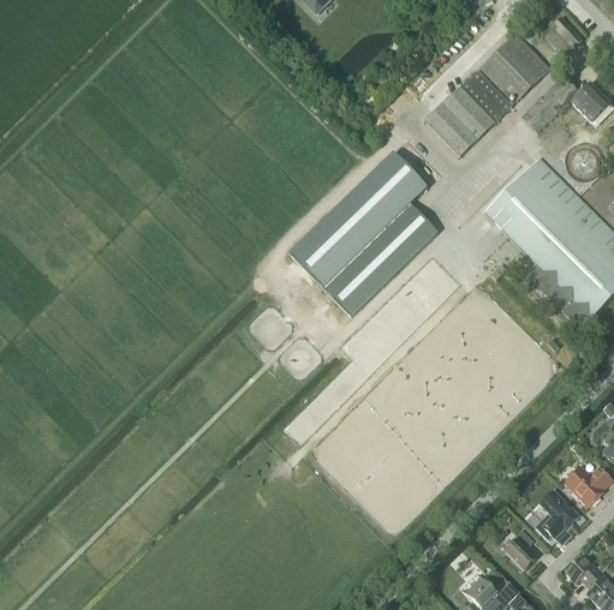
[(300,0),(315,15),(328,0),(300,0)]
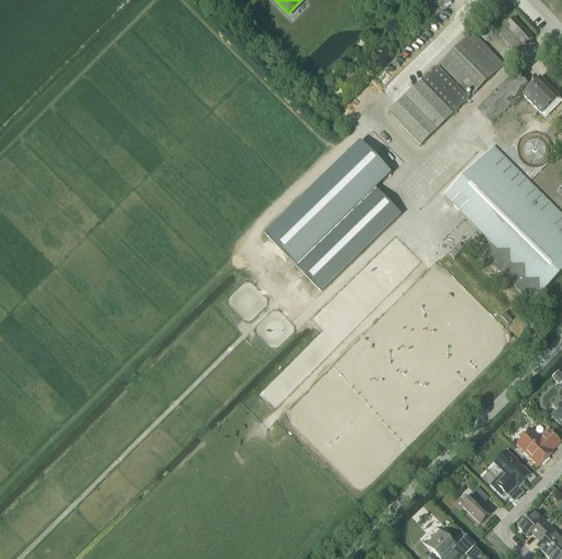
[(513,14),(507,19),(495,31),(514,51),(531,34),(513,14)]
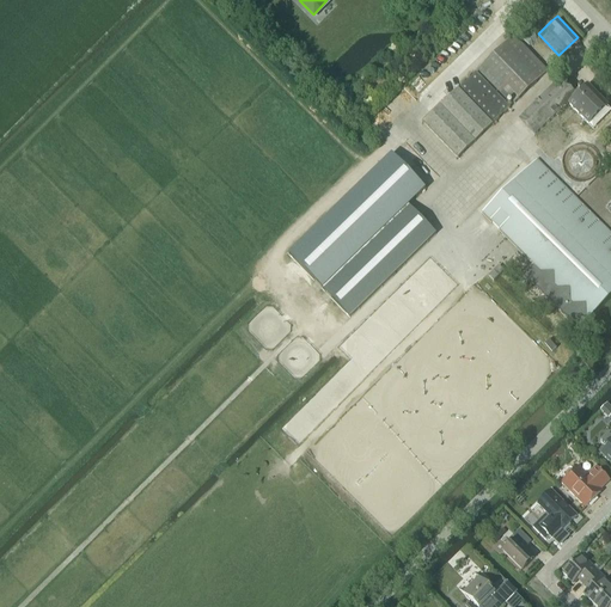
[(477,67),(500,91),(506,97),(508,94),(513,100),(518,96),(545,67),(512,32),(477,67)]
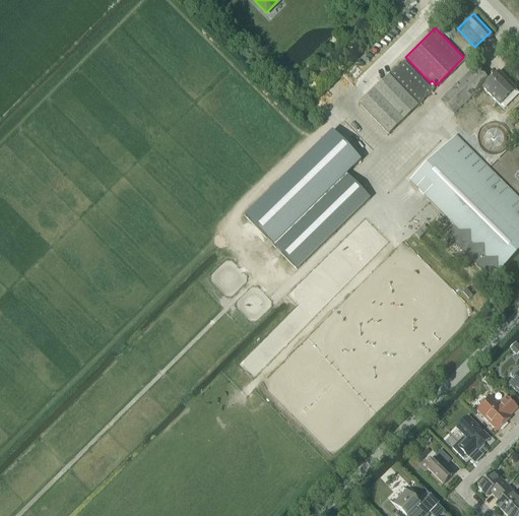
[(388,131),(408,112),(433,88),(403,58),(379,82),(359,101),(388,131)]
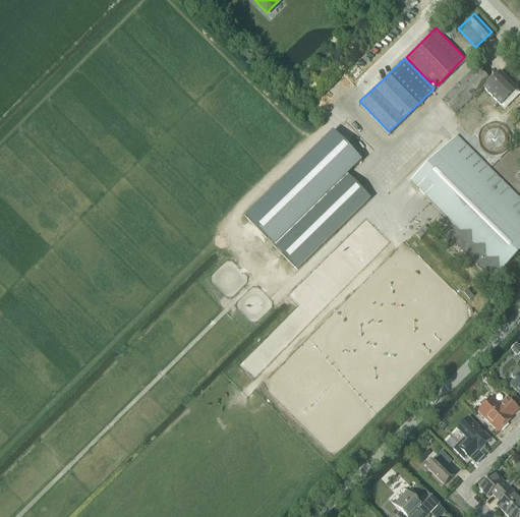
[(475,63),(441,98),(454,112),(489,77),(475,63)]
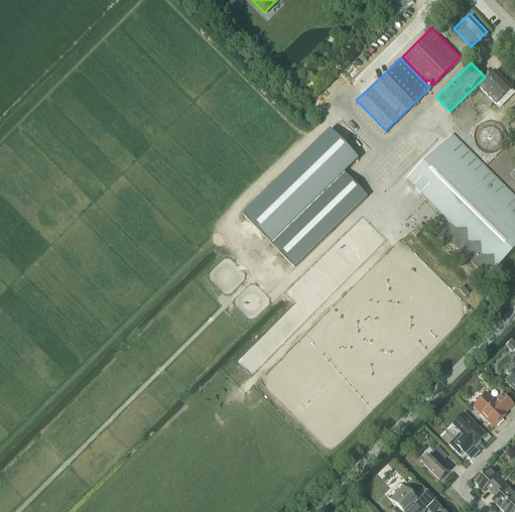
[(511,87),(495,71),(479,86),(495,102),(511,87)]
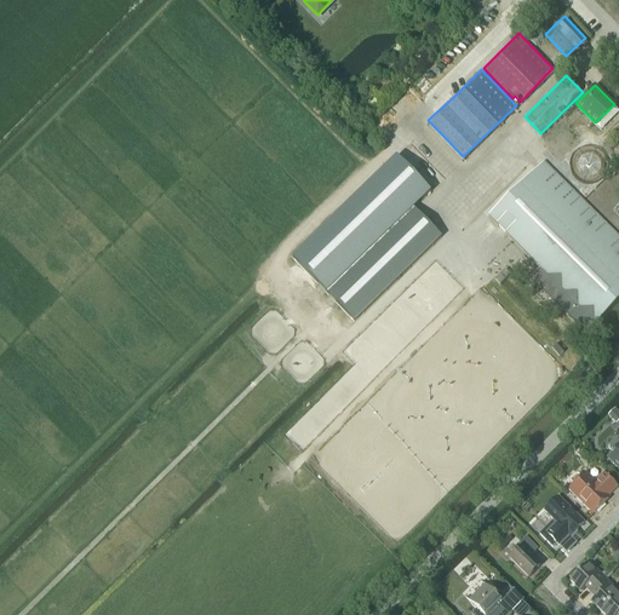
[(396,153),(336,212),(291,254),(353,319),(441,234),(412,203),(430,188),(396,153)]
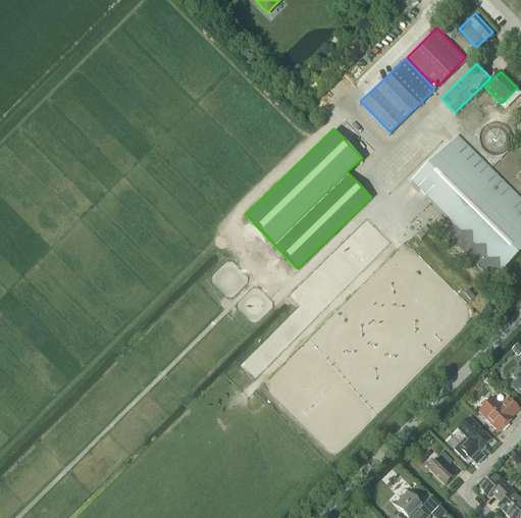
[(520,249),(520,196),(484,161),(457,133),(410,179),(438,207),(453,221),(444,230),(491,277),(501,268),(502,269),(520,249)]
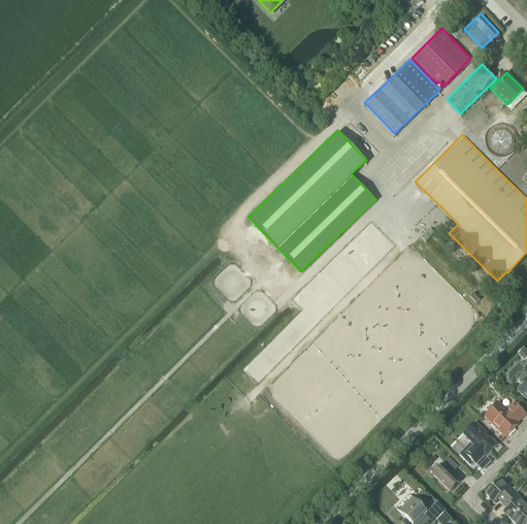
[(425,239),(426,238),(428,236),(429,235),(430,234),(433,230),(429,226),(421,235),(425,239)]
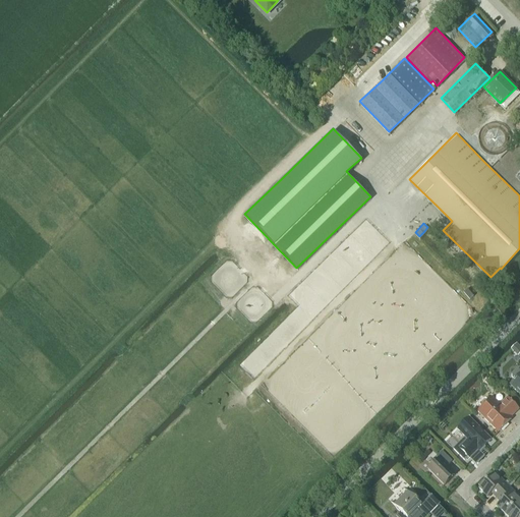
[(519,344),(515,339),(509,345),(514,350),(515,351),(517,353),(518,351),(519,349),(519,344)]
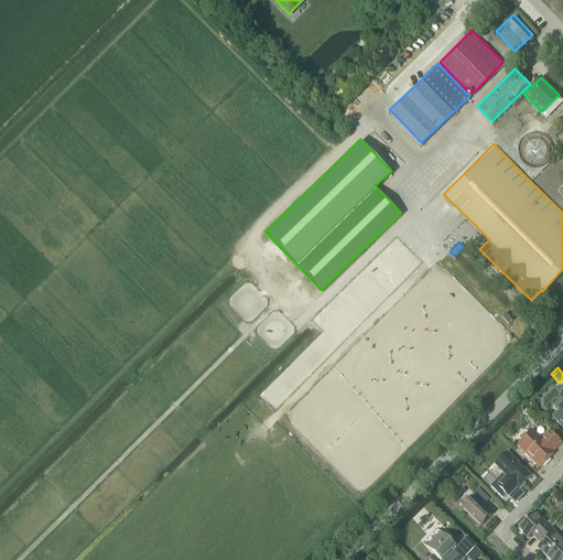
[(562,397),(562,398),(558,397),(553,401),(554,406),(556,408),(555,409),(555,410),(552,413),(562,423),(562,397)]
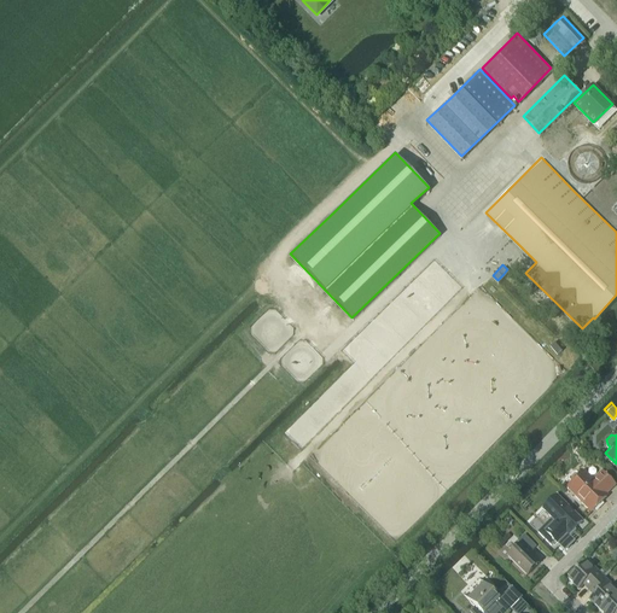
[(575,492),(580,497),(582,497),(591,507),(601,497),(600,495),(613,482),(600,467),(592,476),(583,467),(578,473),(575,471),(574,470),(569,476),(569,477),(570,479),(566,484),(575,492)]
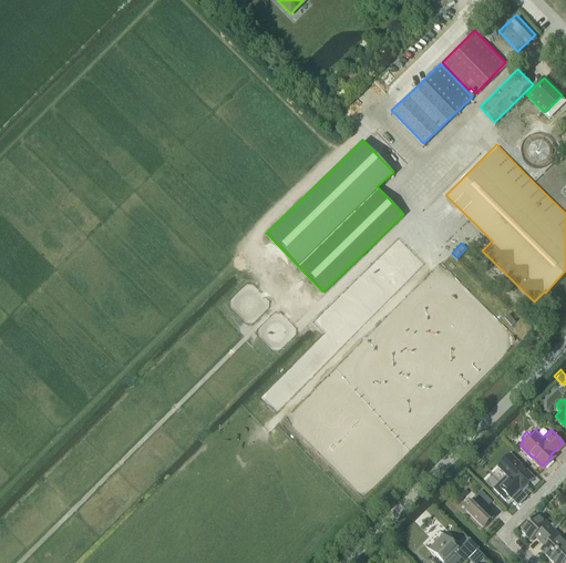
[(505,472),(492,485),(495,489),(504,498),(508,494),(510,495),(518,485),(521,488),(533,474),(510,451),(497,464),(505,472)]
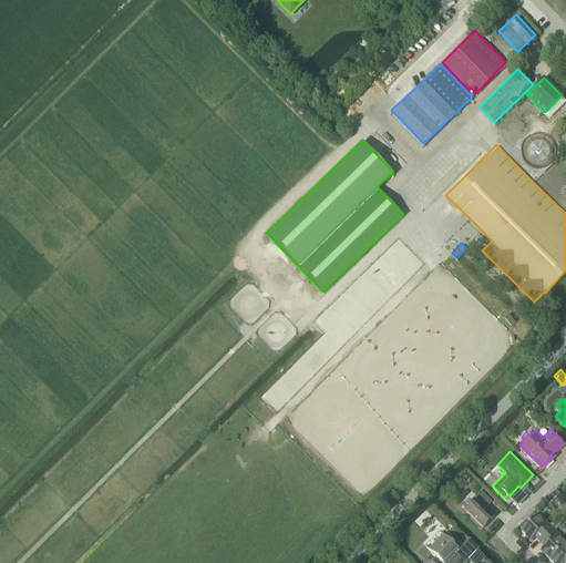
[(491,499),(480,488),(474,494),(476,497),(464,508),(482,525),(494,514),(485,504),(491,499)]
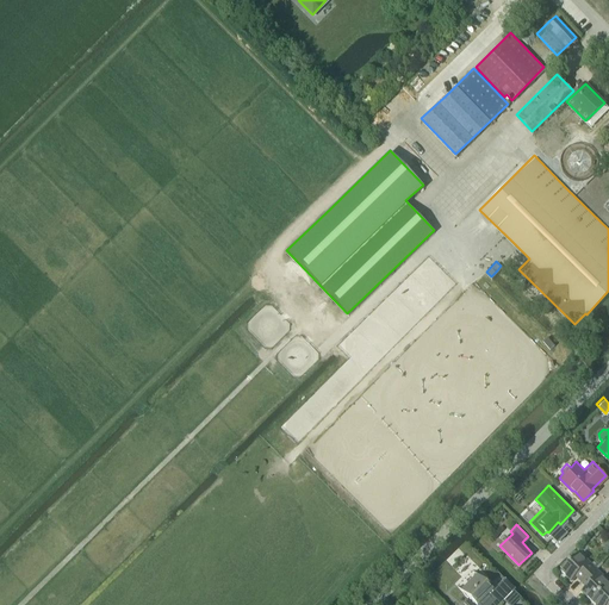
[(579,579),(594,565),(589,559),(586,561),(576,552),(566,561),(564,559),(559,565),(561,567),(559,568),(570,579),(575,574),(579,579)]
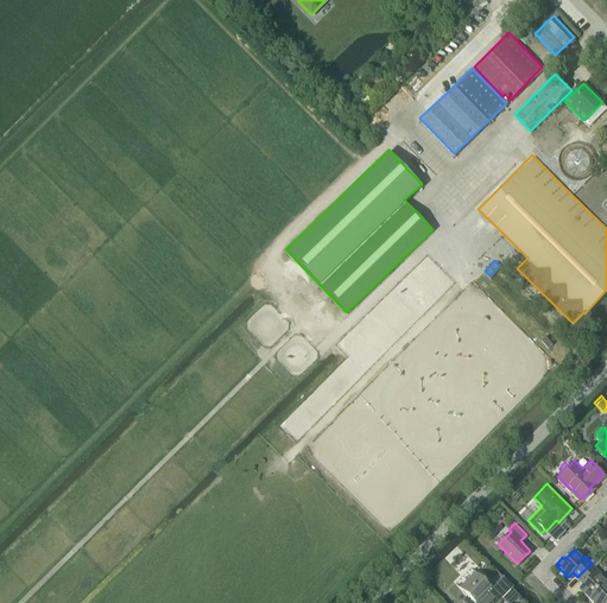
[(579,586),(588,597),(605,581),(605,579),(606,578),(598,569),(592,563),(577,577),(583,582),(579,586)]
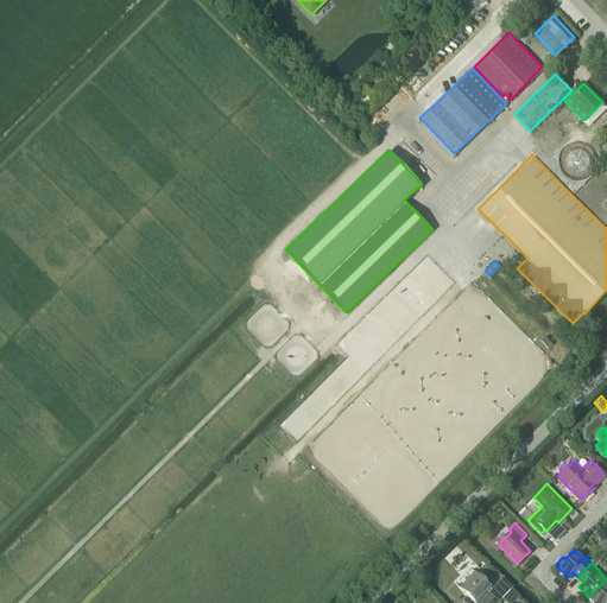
[(465,602),(484,602),(491,596),(485,591),(491,585),(474,570),(459,585),(469,595),(463,601),(465,602)]
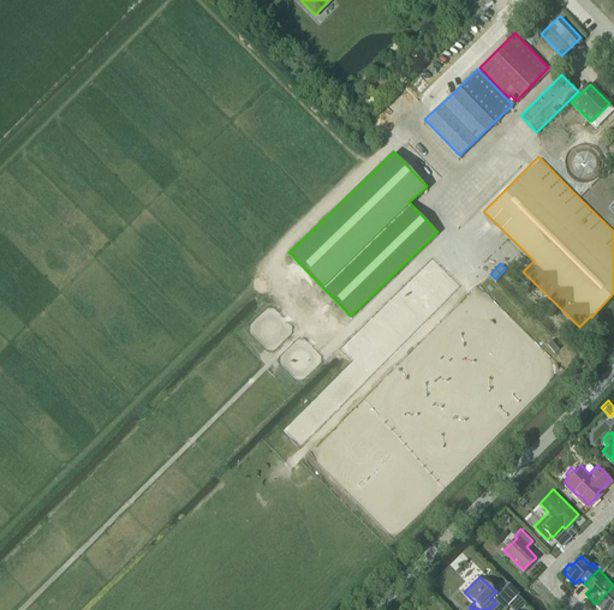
[(613,609),(613,588),(612,587),(595,604),(601,609),(608,609),(610,609),(613,609)]
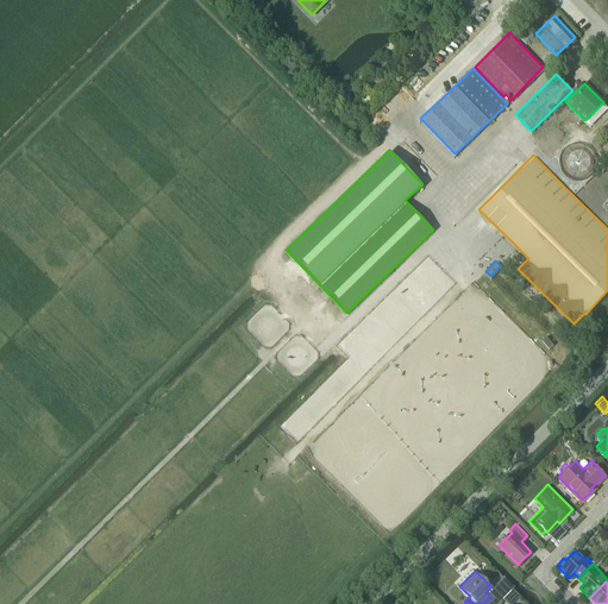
[(509,601),(519,592),(513,586),(505,596),(509,601)]
